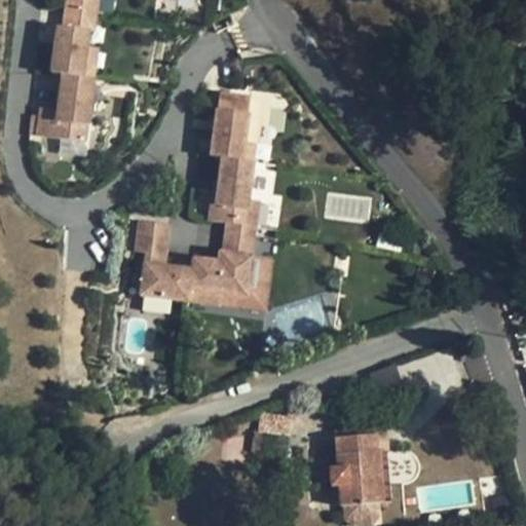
[(62,0),(61,11),(92,16),(95,0),(62,0)]
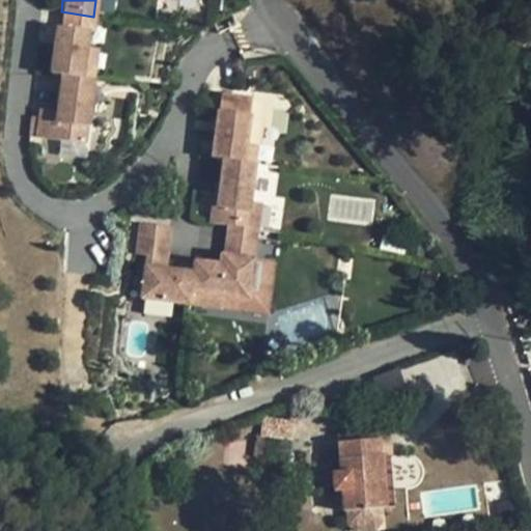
[(59,28),(55,27),(49,73),(61,75),(80,77),(86,31),(91,32),(93,17),(61,11),(59,28)]
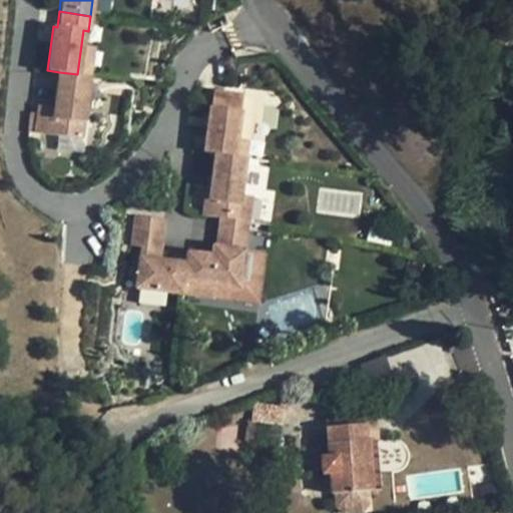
[(77,74),(59,72),(53,118),(83,122),(89,76),(77,74)]
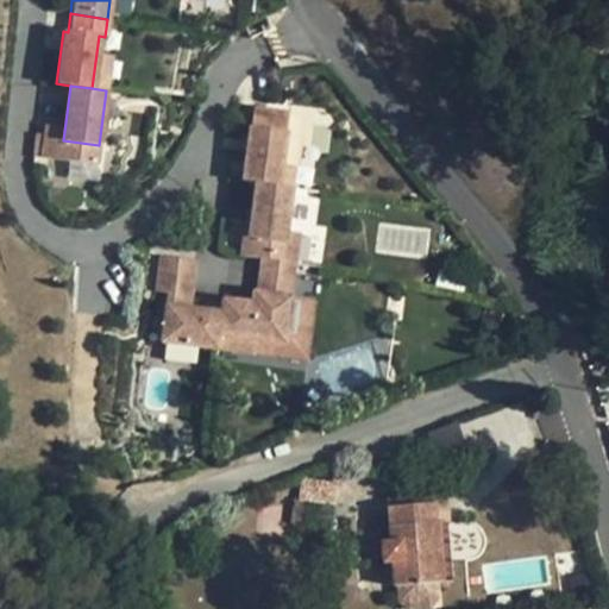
[(292,189),(295,169),(277,167),(286,113),(253,108),(244,183),(256,186),(292,189)]
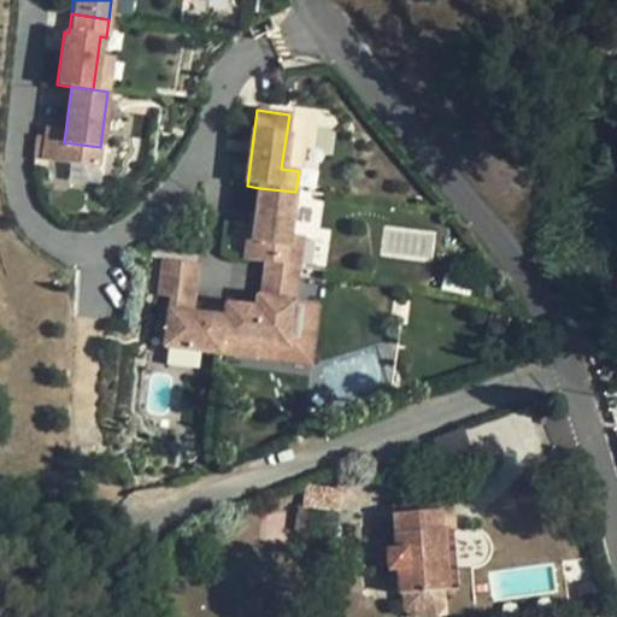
[(289,236),(295,192),(259,188),(252,242),(246,241),(244,260),(264,263),(289,265),(293,270),(298,271),(303,238),(289,236)]
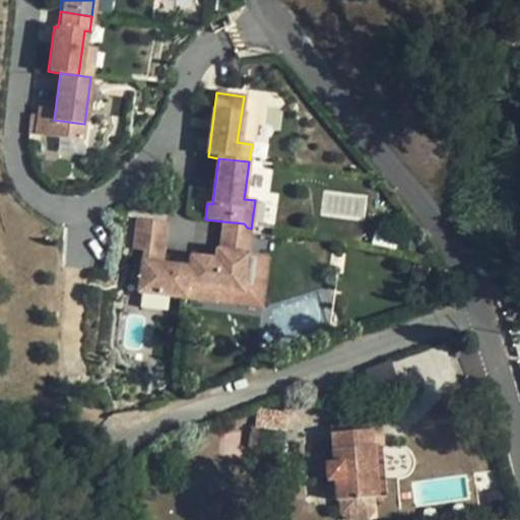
[(136,217),(132,249),(142,251),(137,291),(183,298),(185,286),(187,266),(161,263),(167,221),(136,217)]
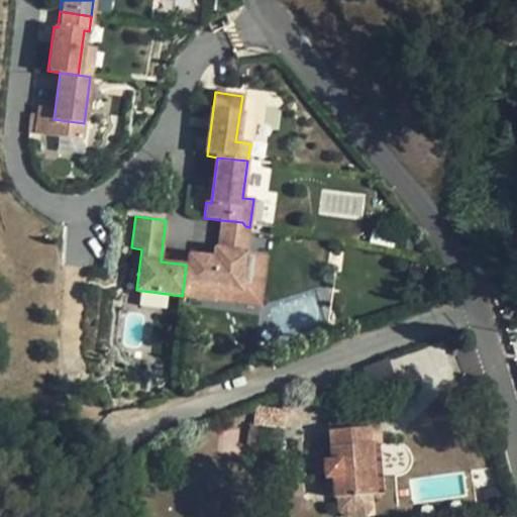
[(242,274),(249,227),(245,226),(242,222),(221,220),(217,248),(221,249),(220,259),(188,254),(186,265),(184,285),(215,290),(236,292),(238,273),(242,274)]
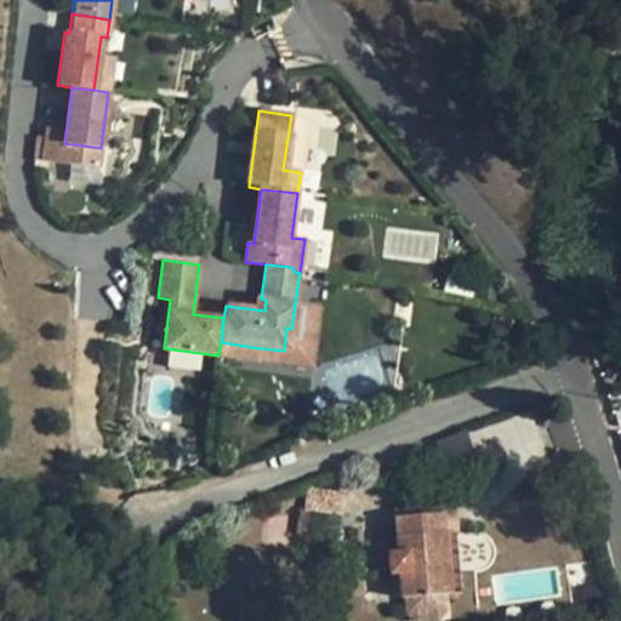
[(258,348),(221,342),(218,355),(257,360),(258,348)]
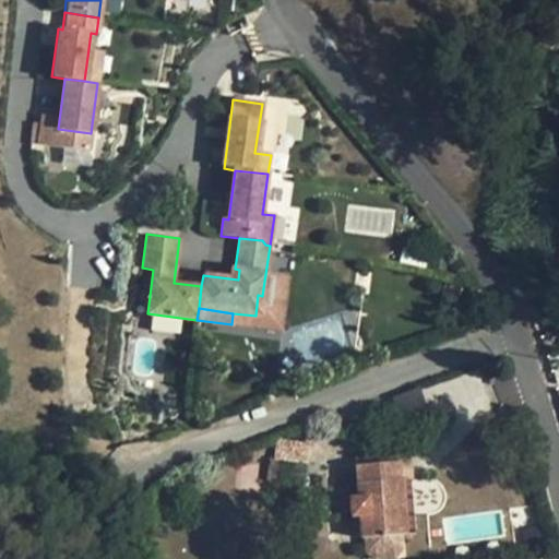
[(307,463),(309,442),(277,438),(275,459),(283,460),(307,463)]
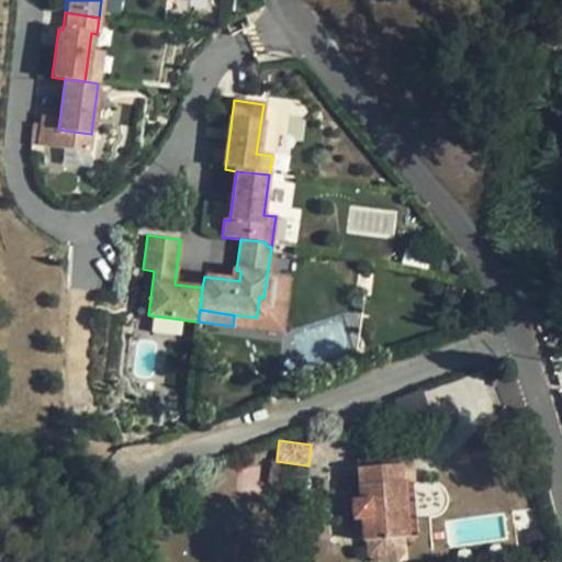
[(363,539),(408,537),(405,483),(403,465),(374,468),(373,457),(358,458),(360,499),(352,501),(353,519),(362,518),(363,539)]
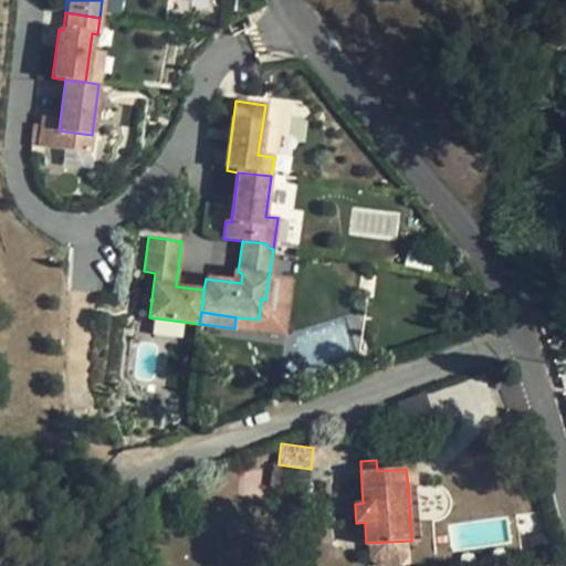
[(271,486),(283,488),(286,465),(279,464),(273,464),(271,486)]
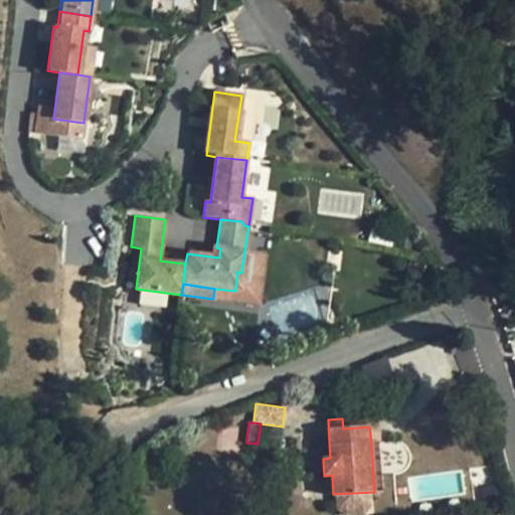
[(371,443),(374,492),(383,491),(380,443),(371,443)]
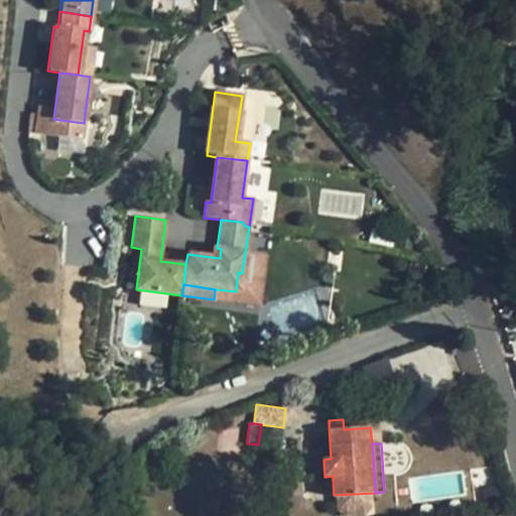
[(334,495),(333,476),(325,477),(327,496),(334,495)]
